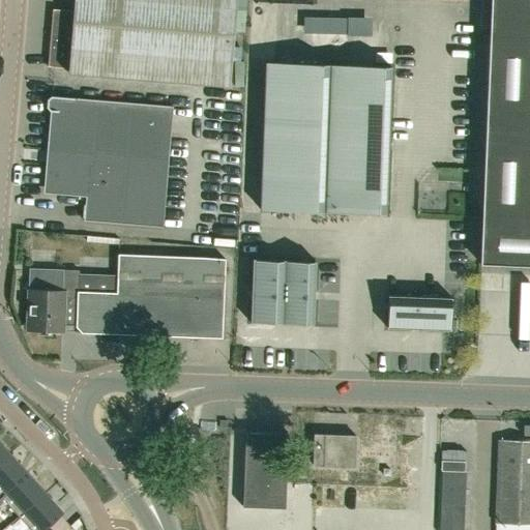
[(228,86),(235,0),(72,0),(72,9),(53,8),(48,65),(67,67),(67,71),(228,86)]
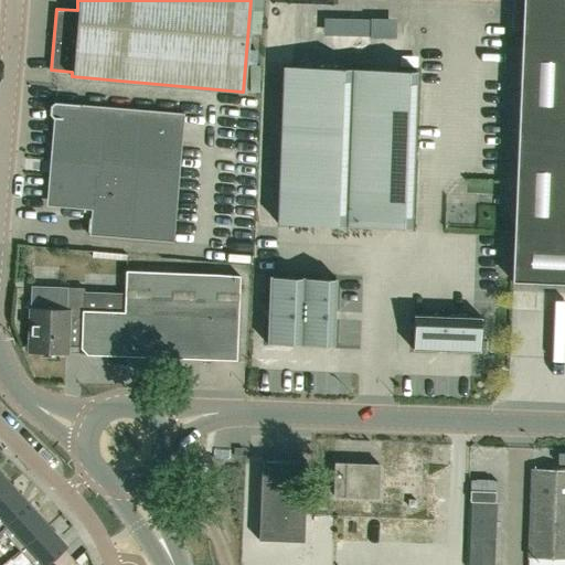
[(564,0),(522,0),(511,281),(564,283),(564,0)]
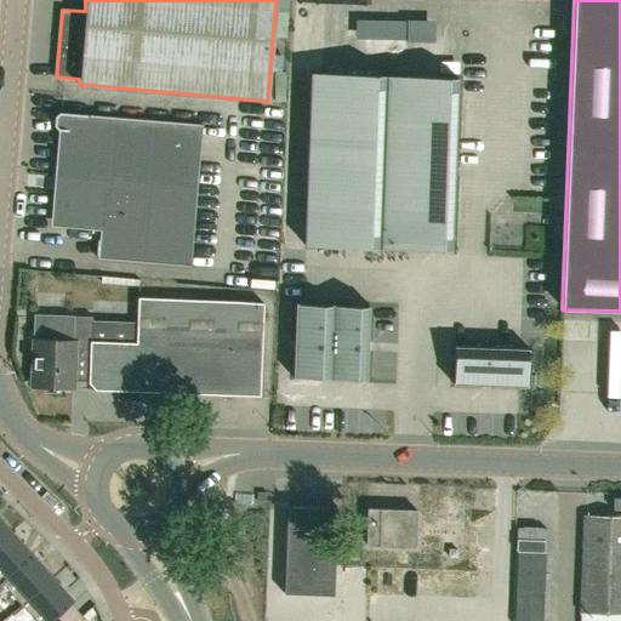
[(305,245),(453,251),(459,79),(311,73),(305,245)]
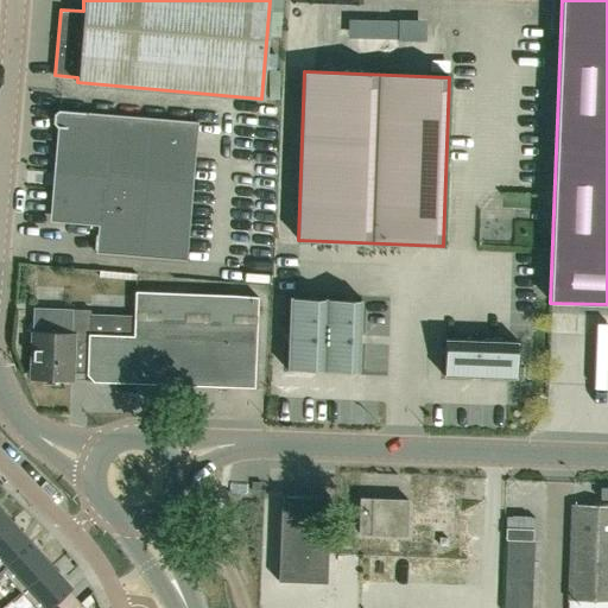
[(187,259),(198,120),(58,109),(54,114),(52,122),(57,127),(62,127),(55,221),(99,225),(96,252),(187,259)]
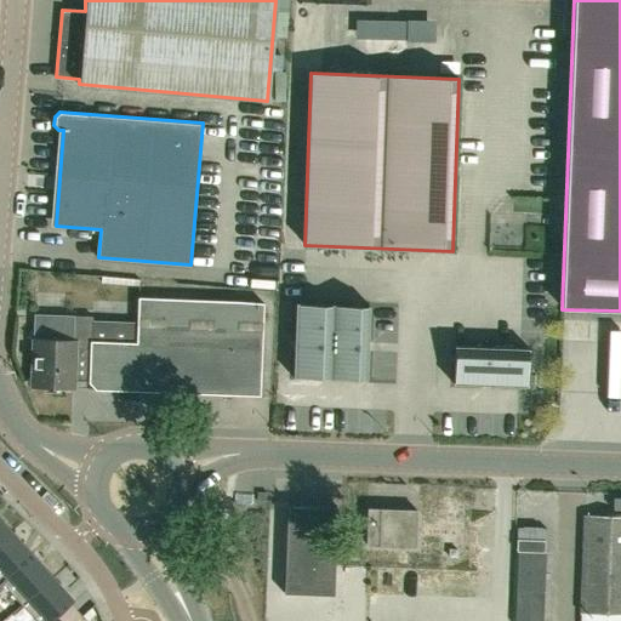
[(137,323),(92,320),(92,315),(66,314),(38,313),(36,339),(35,386),(72,387),(73,348),(90,348),(89,388),(258,396),(263,303),(138,298),(137,323)]
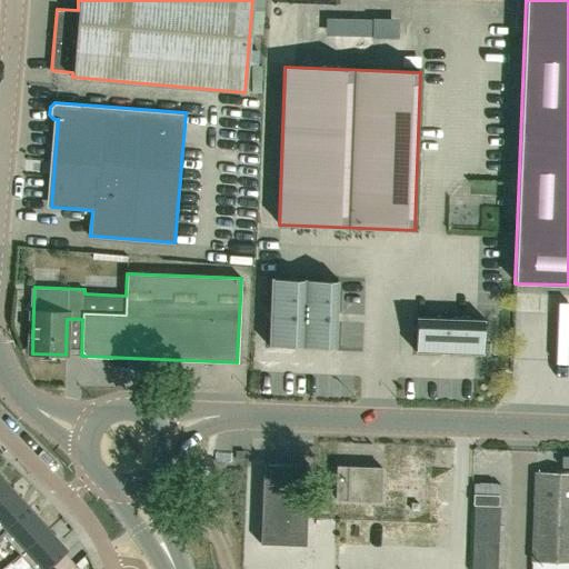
[(336,349),(339,280),(305,279),(271,278),(268,347),(302,348),(336,349)]
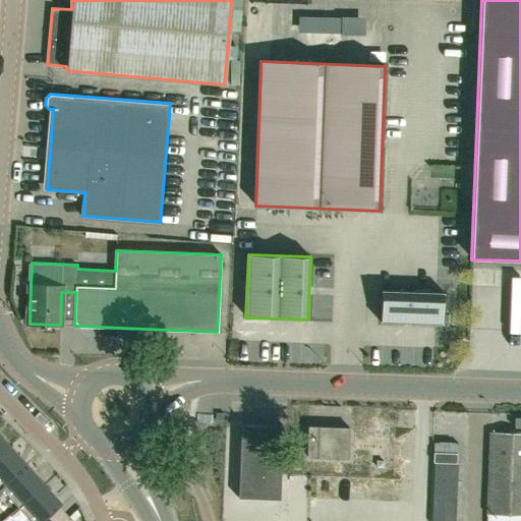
[(343,289),(342,279),(322,281),(323,291),(343,289)]
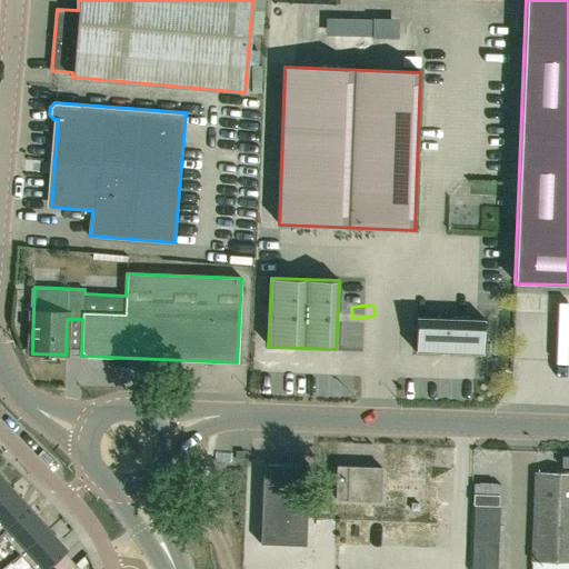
[(416,317),(415,352),(483,355),(485,320),(416,317)]
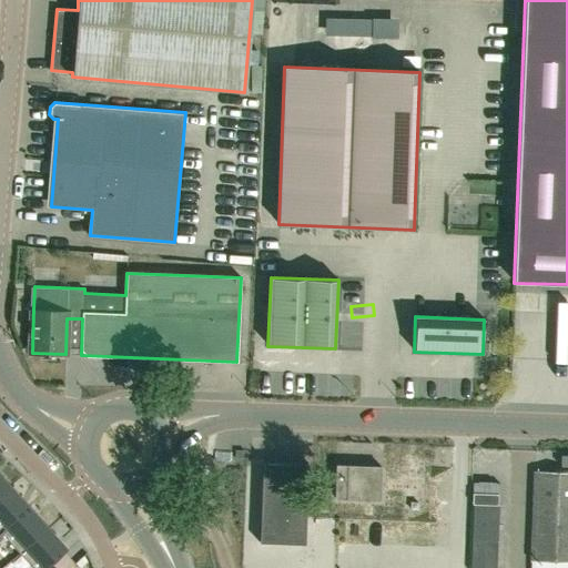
[(305,544),(308,464),(264,462),(261,541),(305,544)]
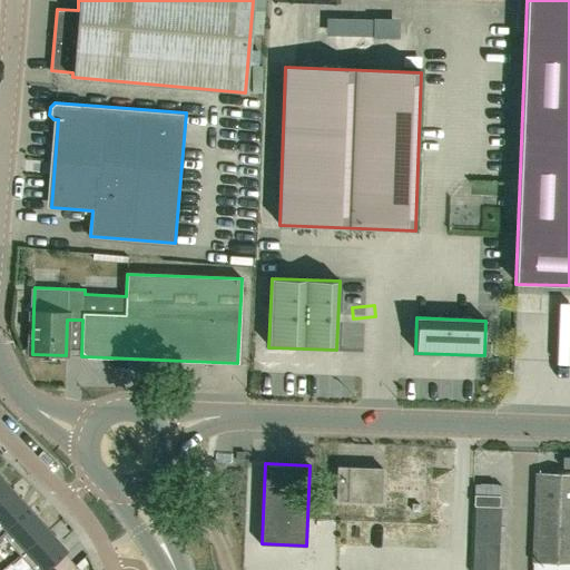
[(381,502),(383,469),(337,467),(336,500),(381,502)]
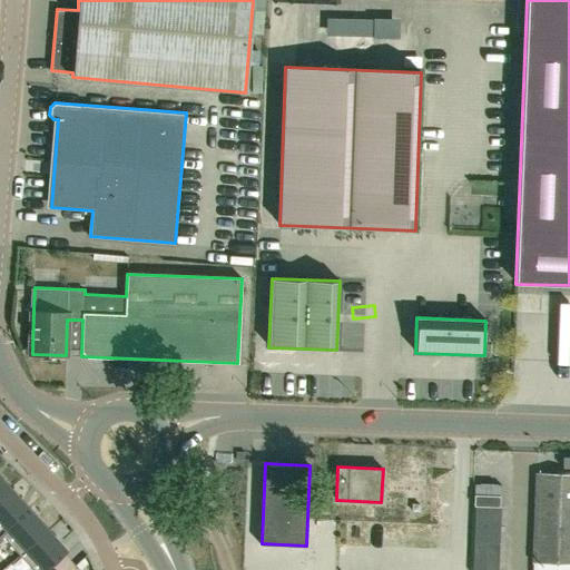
[(569,563),(569,473),(537,473),(533,563),(569,563)]
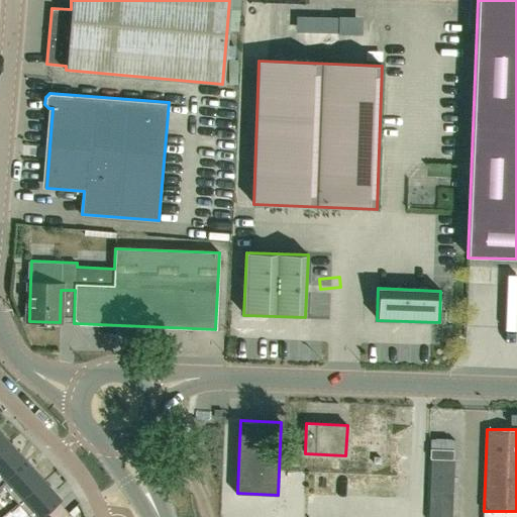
[(0,449),(8,442),(0,433),(0,449)]
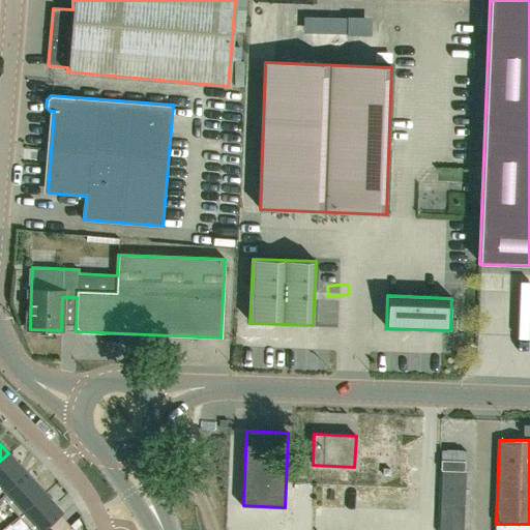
[(0,497),(26,473),(8,453),(0,461),(0,497)]
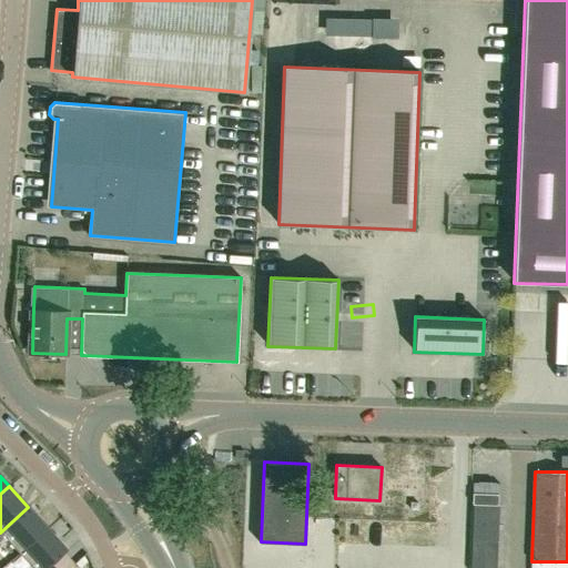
[(470,567),(496,567),(499,506),(474,505),(470,567)]
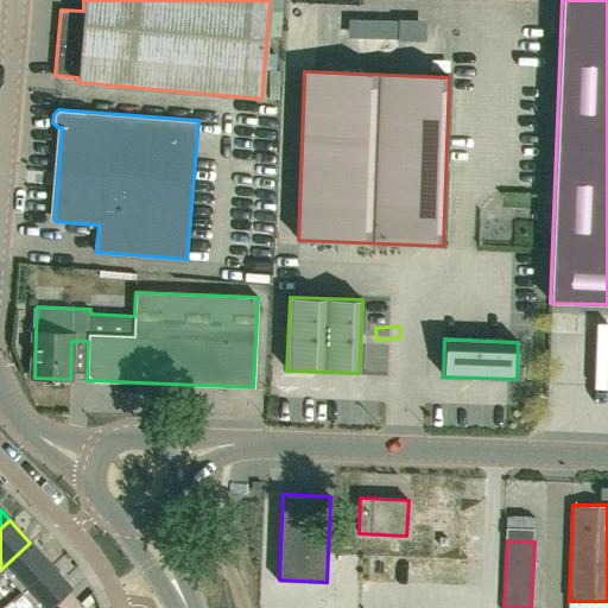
[(30,543),(0,570),(0,577),(4,574),(20,591),(26,586),(50,564),(30,543)]
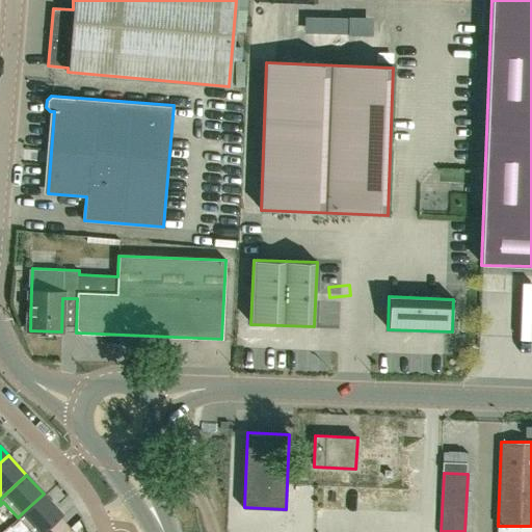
[(409,489),(327,488),(326,531),(358,531),(360,501),(409,502),(409,489)]
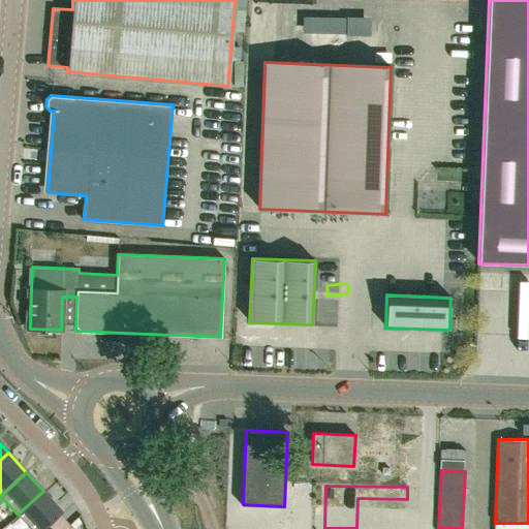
[(23,509),(18,515),(30,528),(41,528),(61,510),(43,491),(23,509)]
